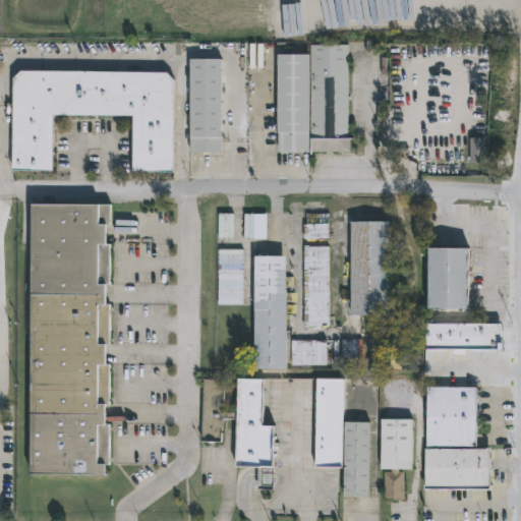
[(348,51),(348,136),(350,136),(350,151),(278,151),(277,56),(310,56),(310,46),(348,46),(348,51)]
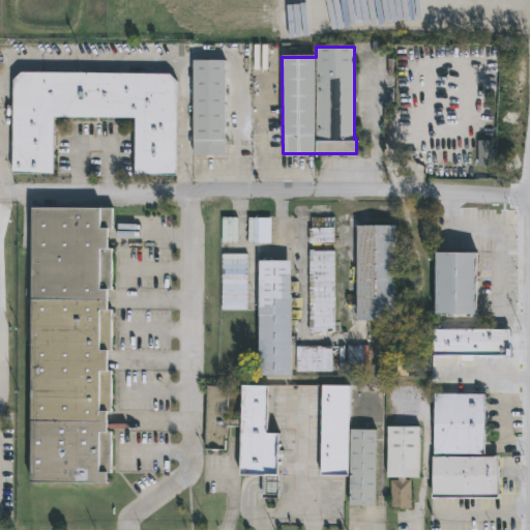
[(225,155),(193,155),(193,62),(225,61),(225,155)]
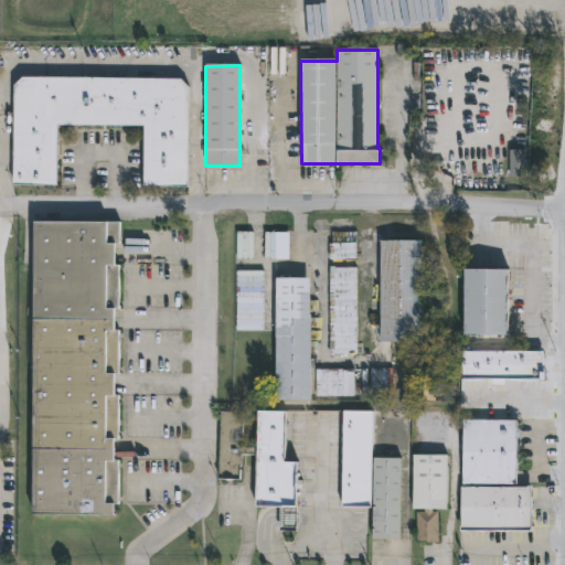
[(187,88),(185,185),(142,184),(142,125),(56,124),(56,184),(11,183),(12,87),(21,78),(180,81),(187,88)]
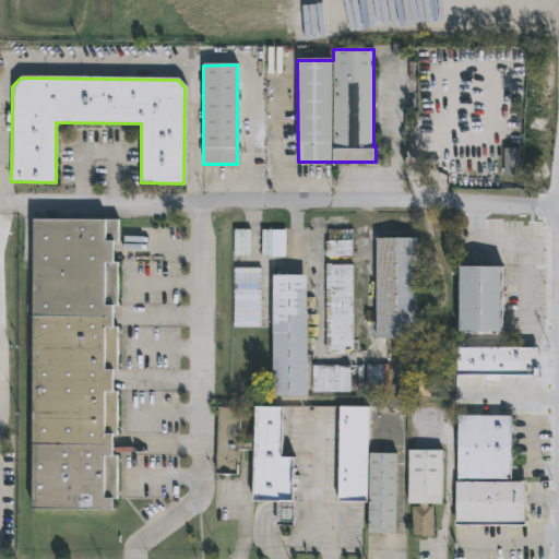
[(113,239),(111,261),(117,261),(116,304),(111,304),(111,325),(116,325),(116,369),(113,369),(111,390),(117,390),(116,433),(111,433),(111,454),(116,454),(116,498),(111,498),(111,509),(30,509),(32,217),(117,217),(116,239),(113,239)]
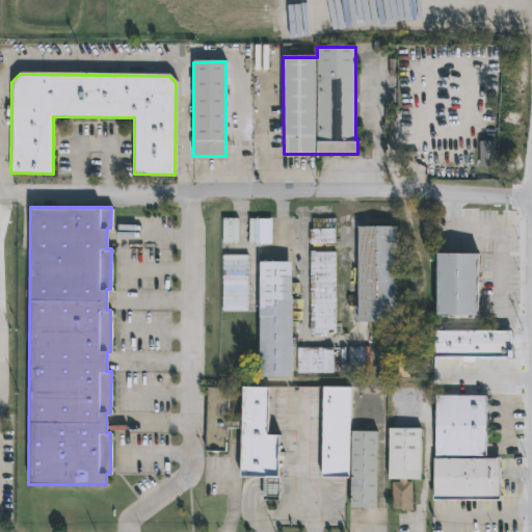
[(379,321),(357,321),(357,224),(397,224),(397,321),(379,321)]
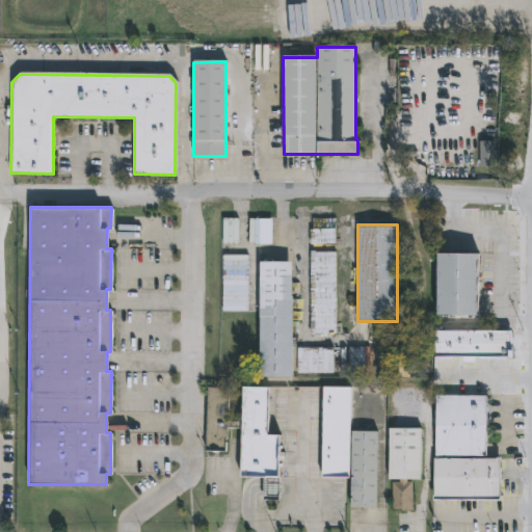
[(336,243),(310,244),(310,229),(335,228),(336,243)]
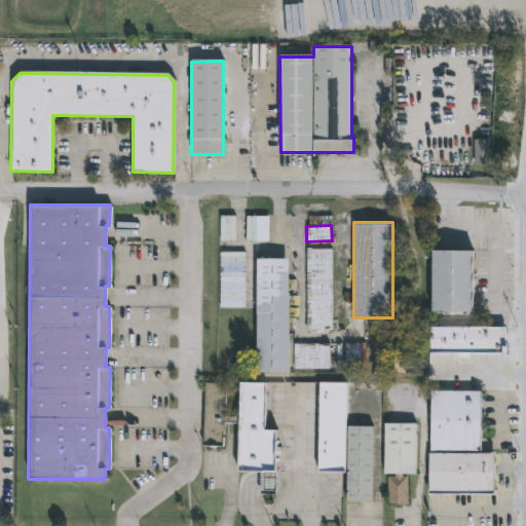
[(332,330),(306,330),(306,249),(332,249),(332,330)]
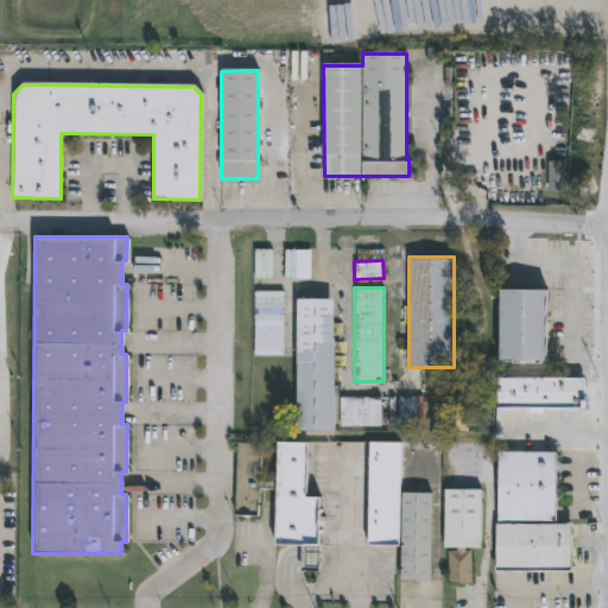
[(546,359),(499,359),(499,289),(548,289),(546,359)]
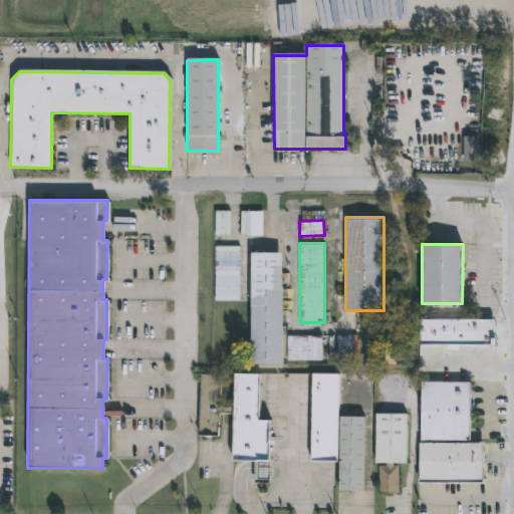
[(281,363),(250,363),(250,251),(281,251),(281,363)]
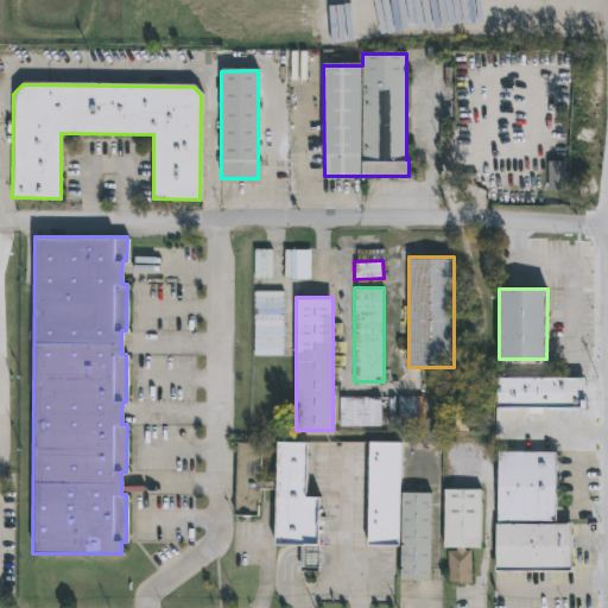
[(498,406),(498,377),(583,377),(583,406),(498,406)]
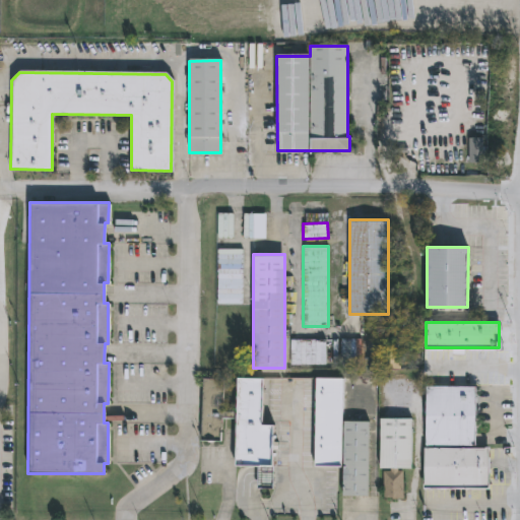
[(325,365),(290,365),(290,339),(325,339),(325,365)]
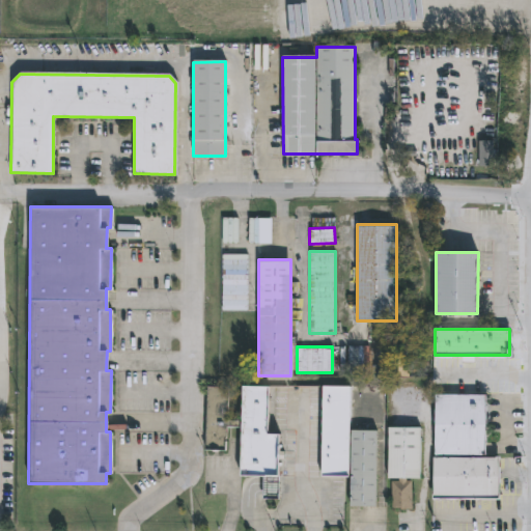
[(348,475),(348,476),(319,476),(322,385),(351,386),(348,475)]
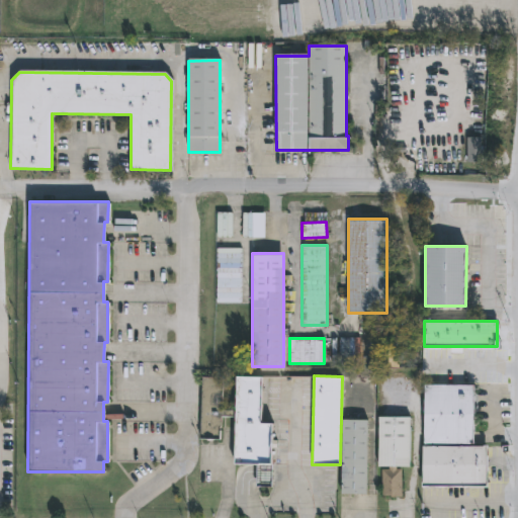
[(263,376),(263,424),(275,424),(274,465),(273,465),(273,487),(257,487),(257,464),(236,464),(237,416),(222,416),(222,439),(201,439),(202,376),(223,376),(223,410),(239,410),(239,376),(263,376)]
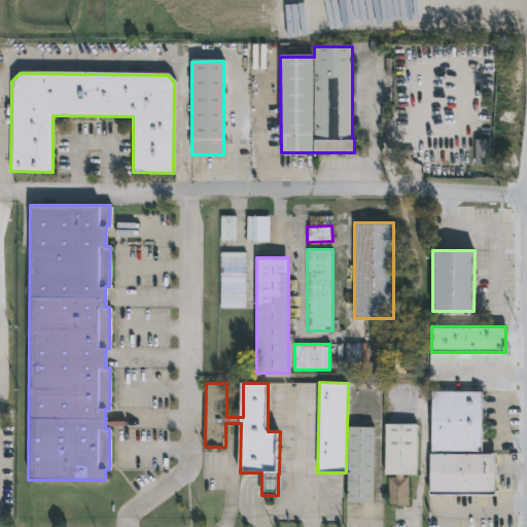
[(482,440),(482,452),(496,452),(496,495),(429,495),(431,390),(482,391),(482,440)]
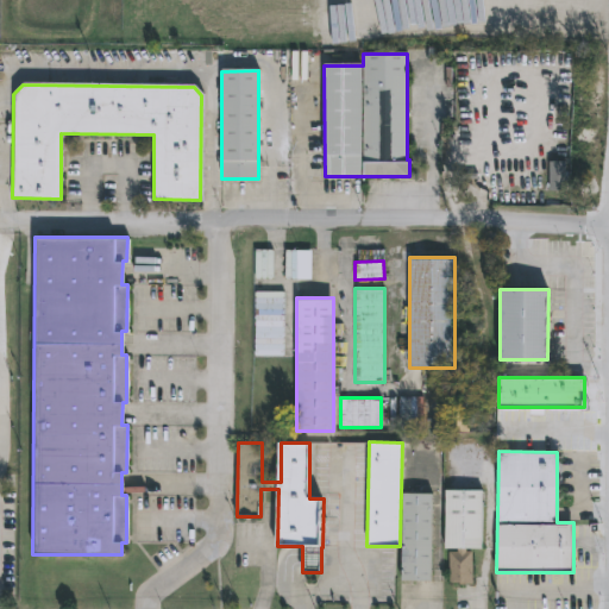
[(482,548),(465,548),(465,551),(472,551),(471,583),(449,583),(449,551),(457,551),(457,548),(444,548),(445,489),(482,489),(482,548)]
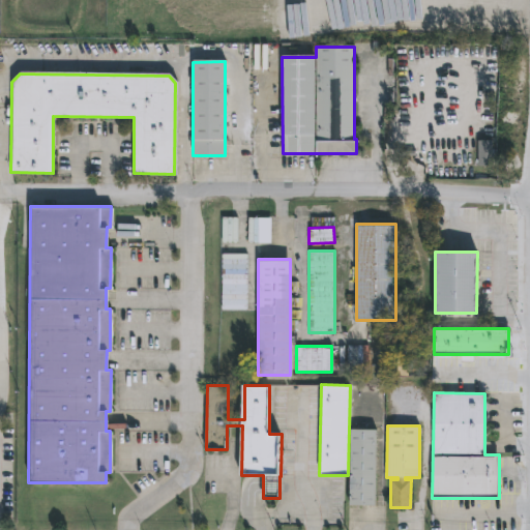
[(376,429),(375,505),(349,505),(350,429),(376,429)]
